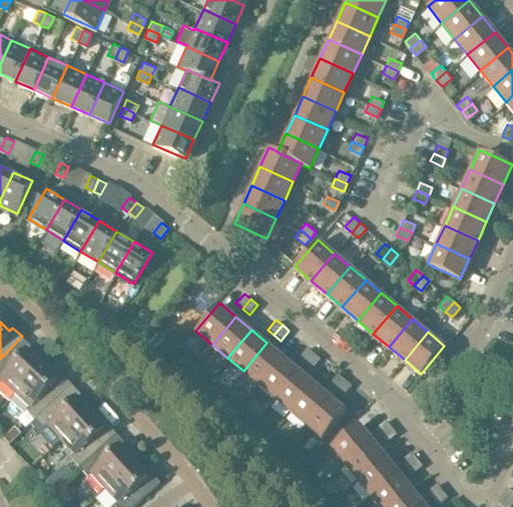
[(31,345),(22,336),(0,359),(0,379),(1,378),(15,391),(42,362),(28,349),(31,345)]
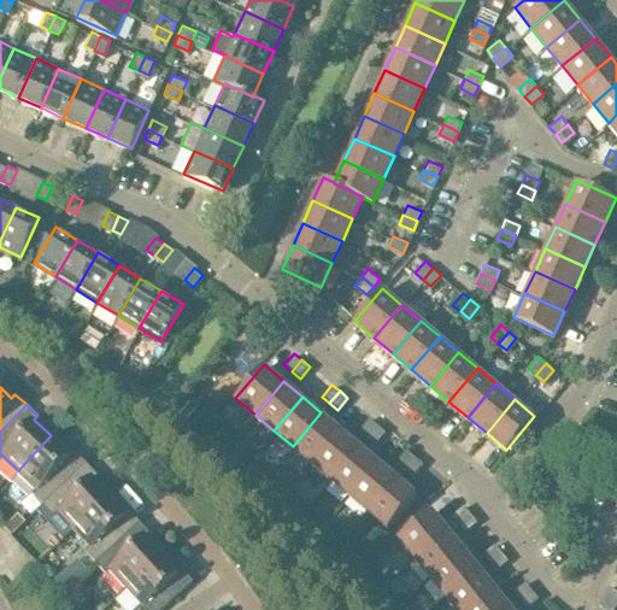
[(340,429),(321,412),(293,446),(311,462),(340,429)]
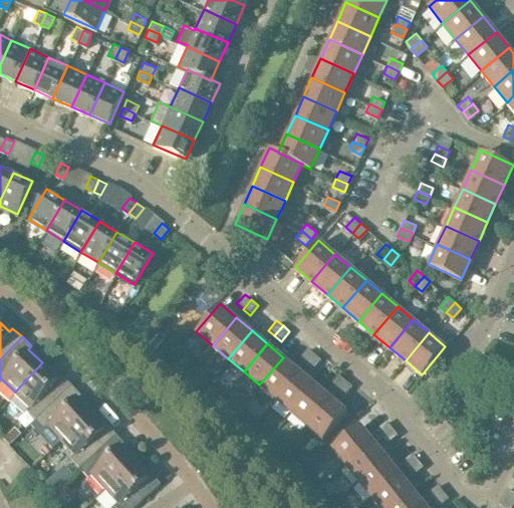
[(314,352),(307,346),(299,356),(305,362),(314,352)]
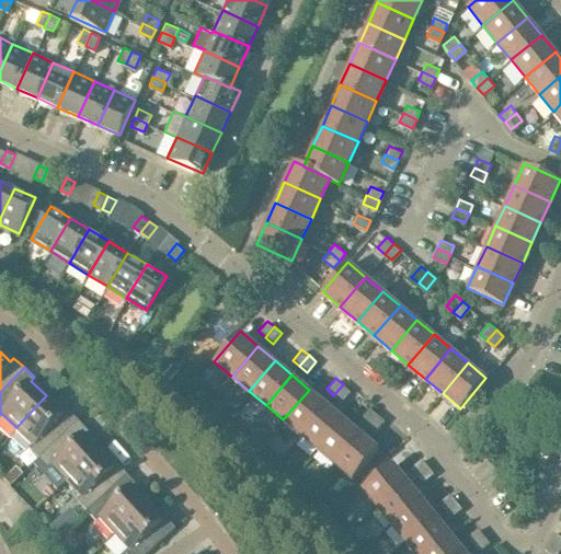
[(333,395),(341,401),(350,390),(343,384),(333,395)]
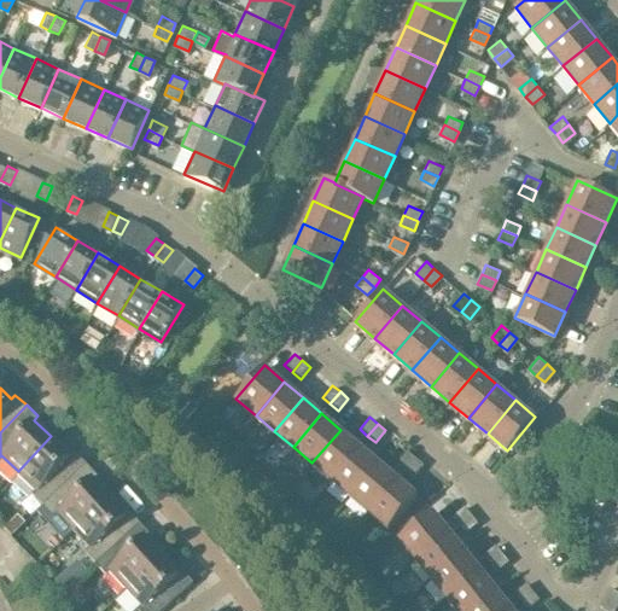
[(359,446),(340,430),(312,463),(331,478),(359,446)]
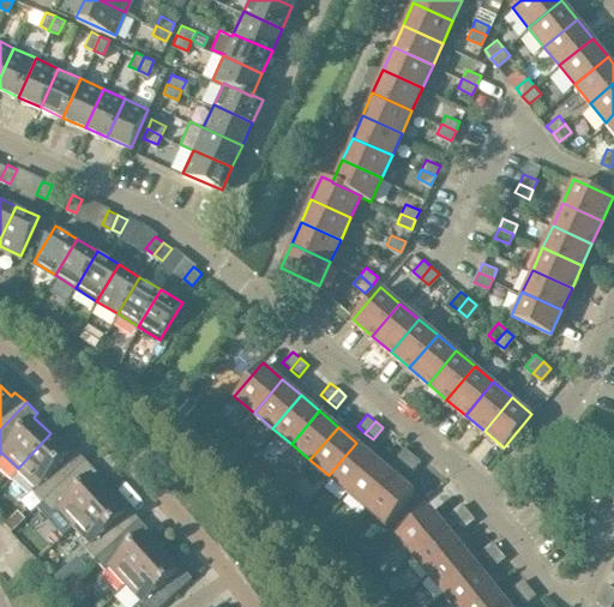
[(67,450),(50,433),(18,468),(35,484),(31,488),(43,499),(85,457),(72,445),(67,450)]
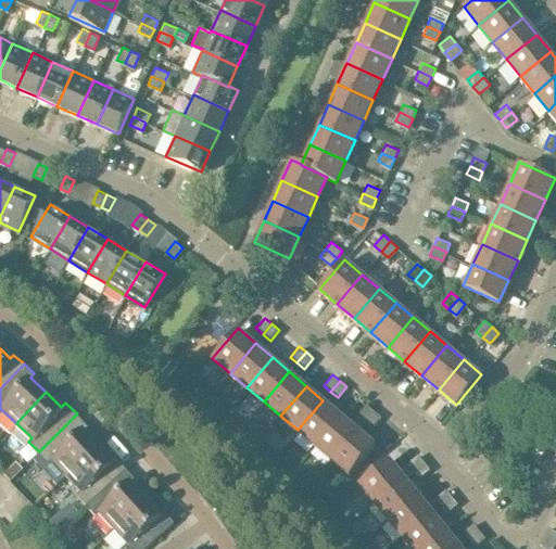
[(340,415),(323,400),(298,430),(315,444),(340,415)]
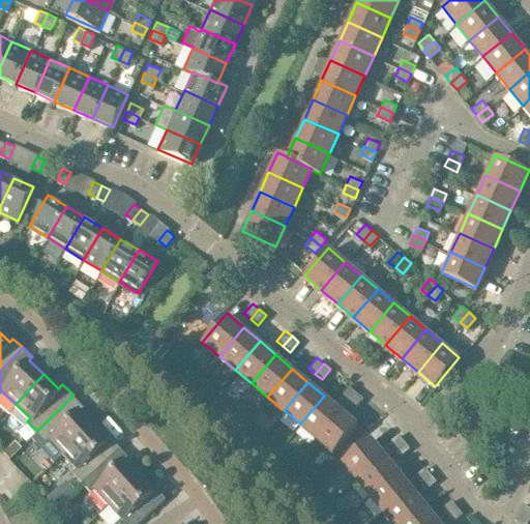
[(356,390),(349,384),(341,395),(347,401),(356,390)]
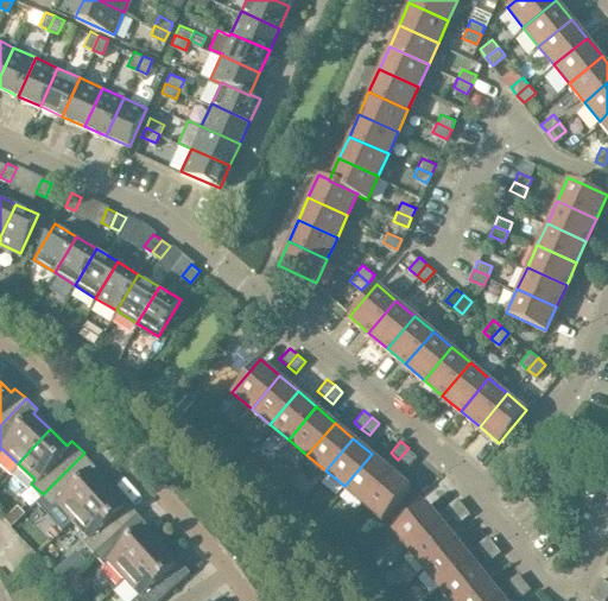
[(398,460),(406,466),(416,455),(409,448),(398,460)]
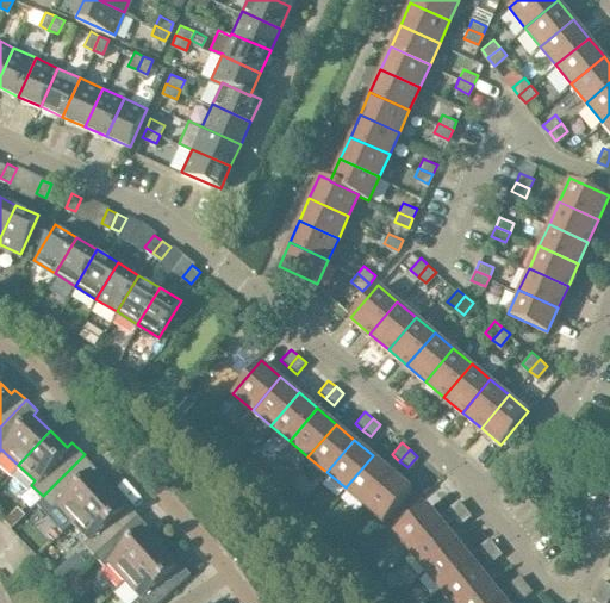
[(97,467),(85,454),(43,496),(53,507),(57,503),(73,520),(107,489),(92,472),(97,467)]
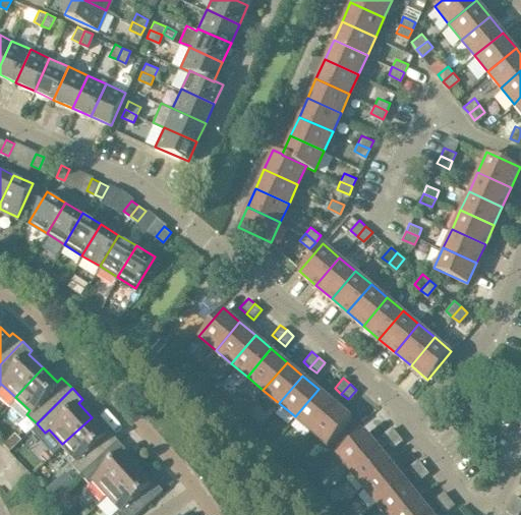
[(335,402),(319,389),(295,416),(310,431),(335,402)]
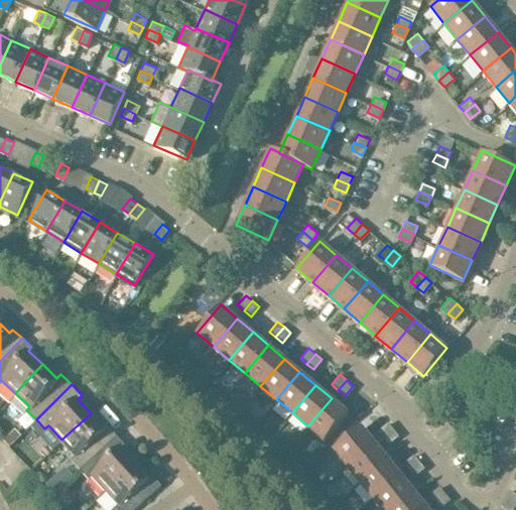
[(307,426),(325,440),(348,412),(332,398),(307,426)]
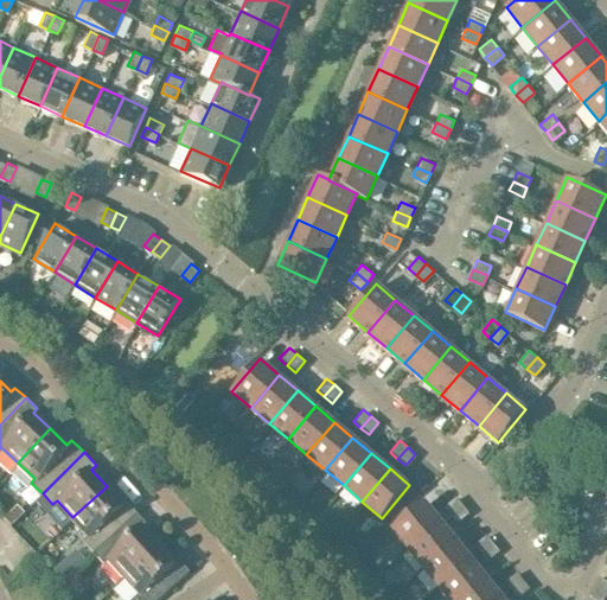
[(122,504),(107,486),(72,517),(88,535),(83,538),(94,550),(136,511),(127,499),(122,504)]
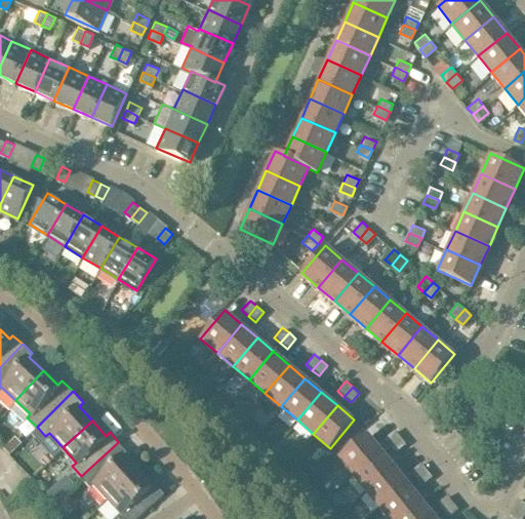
[(400,435),(395,428),(385,437),(390,443),(400,435)]
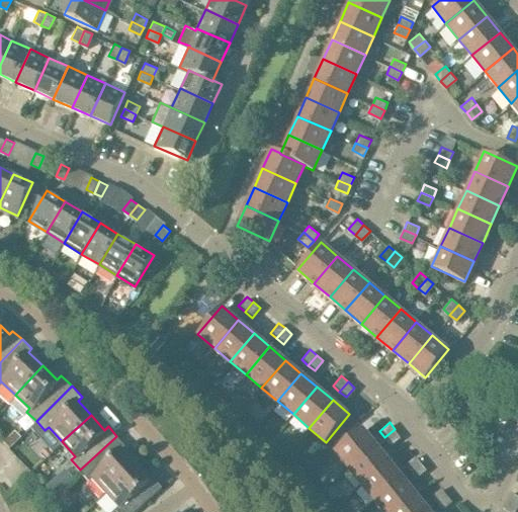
[(376,444),(362,427),(334,450),(348,467),(376,444)]
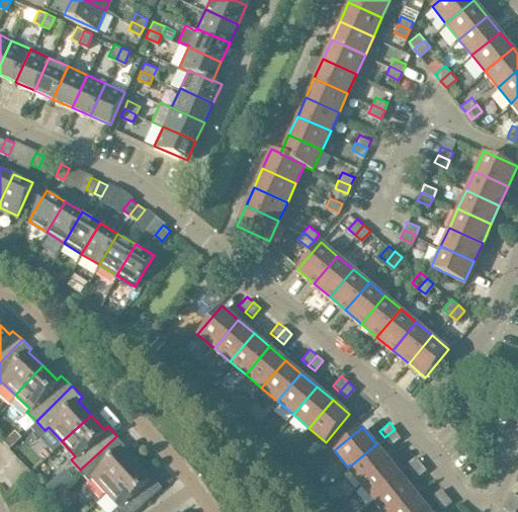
[(14,429),(2,441),(9,447),(21,435),(14,429)]
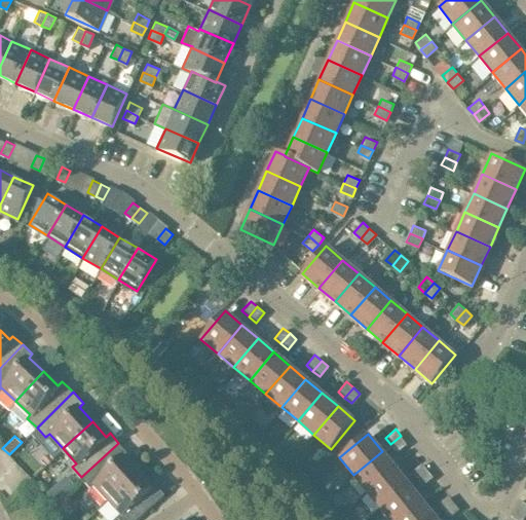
[(406,443),(401,436),(390,444),(396,451),(406,443)]
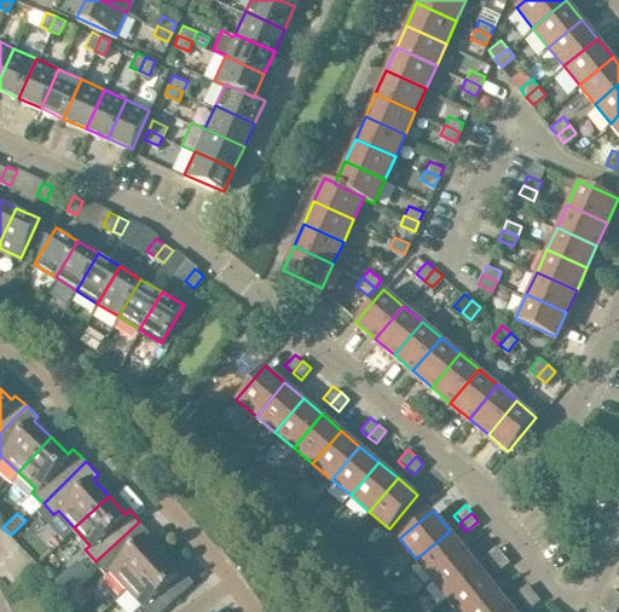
[(150,532),(139,521),(96,561),(106,573),(110,569),(126,587),(162,554),(145,537),(150,532)]
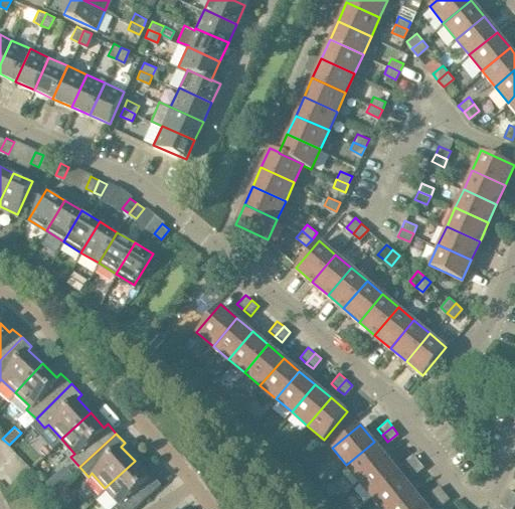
[(387,458),(374,442),(346,465),(359,481),(387,458)]
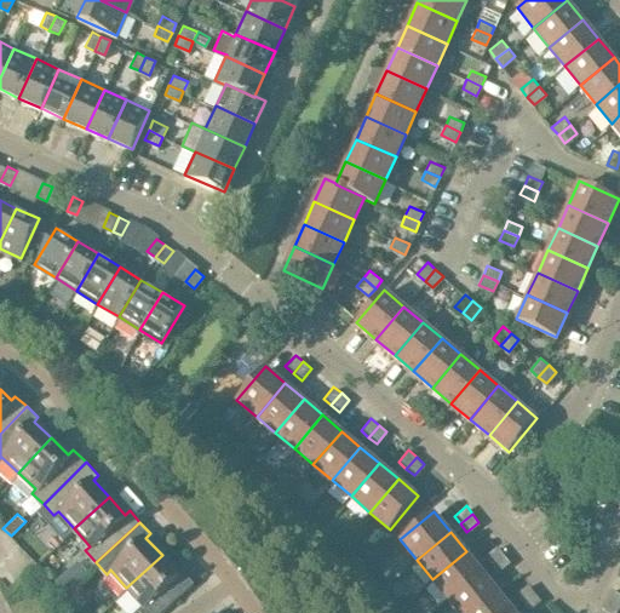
[(504,553),(497,544),(484,554),(492,562),(504,553)]
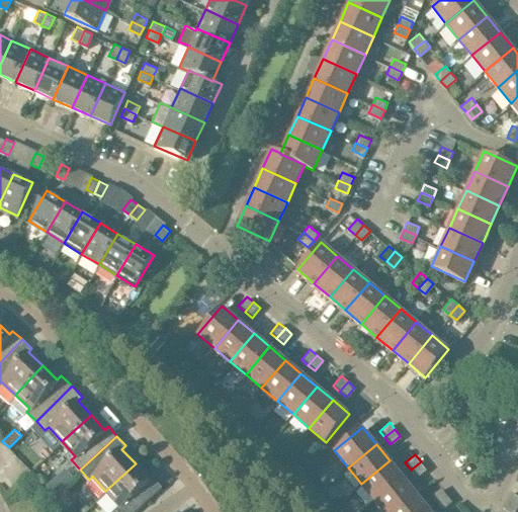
[(403,477),(390,460),(361,484),(373,500),(403,477)]
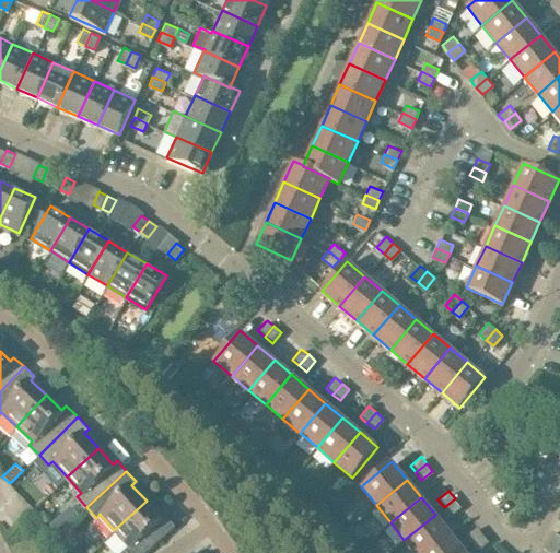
[(450,515),(461,506),(455,498),(444,507),(450,515)]
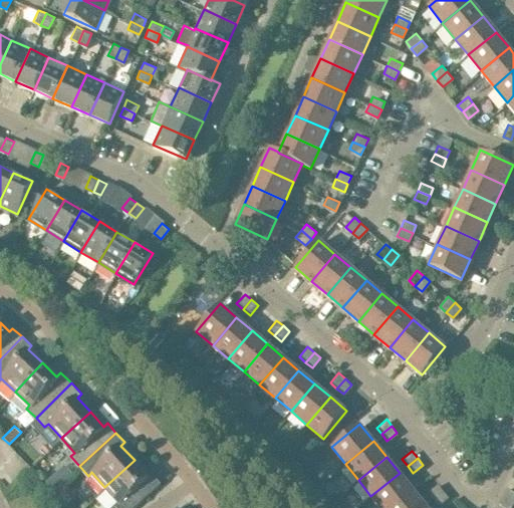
[(148,475),(135,460),(104,487),(117,501),(113,504),(116,507),(131,507),(160,482),(151,471),(148,475)]
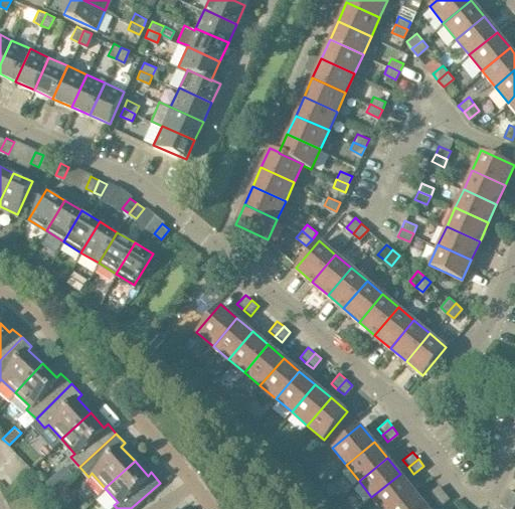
[(54,474),(45,481),(53,489),(61,482),(54,474)]
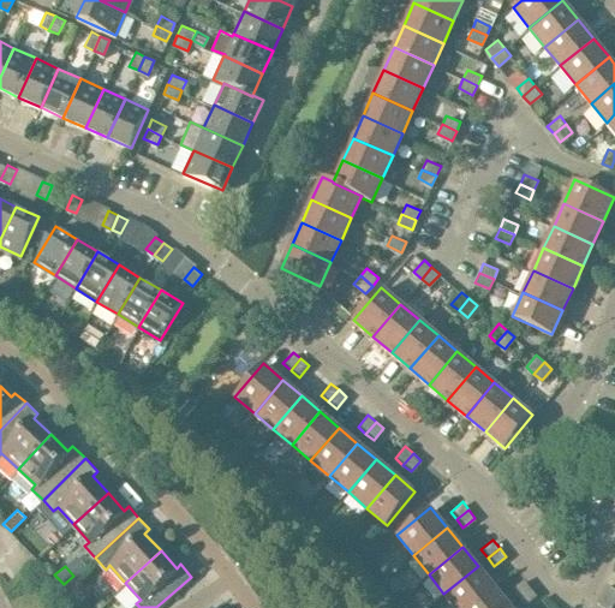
[(464,607),(493,585),(478,566),(443,594),(455,607),(464,607)]
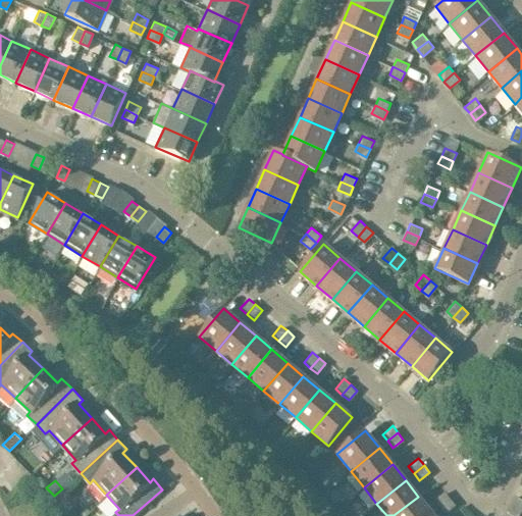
[(450,497),(445,491),(434,499),(439,506),(450,497)]
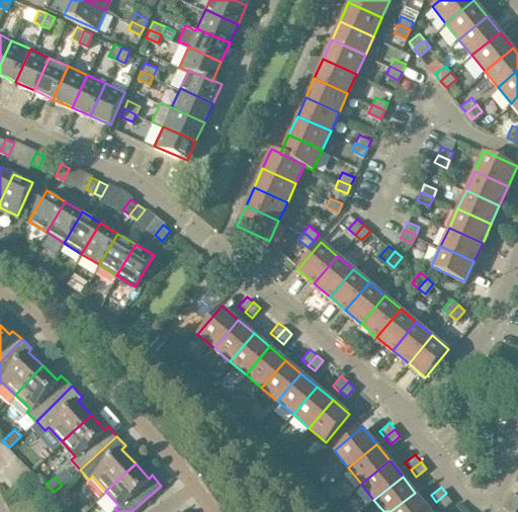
[(517,503),(517,494),(511,490),(507,498),(517,503)]
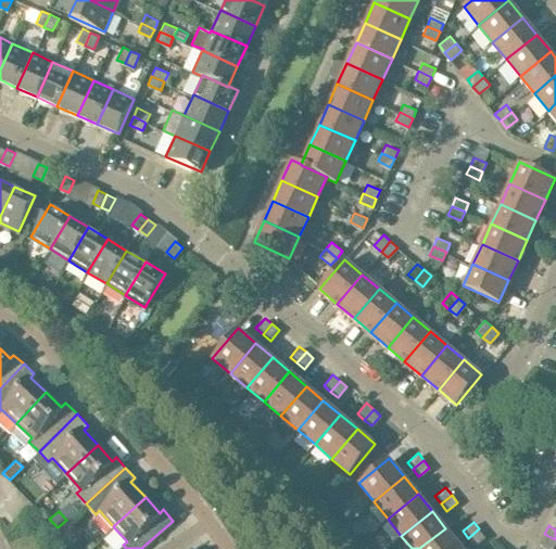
[(454,548),(459,546),(445,528),(419,548),(454,548)]
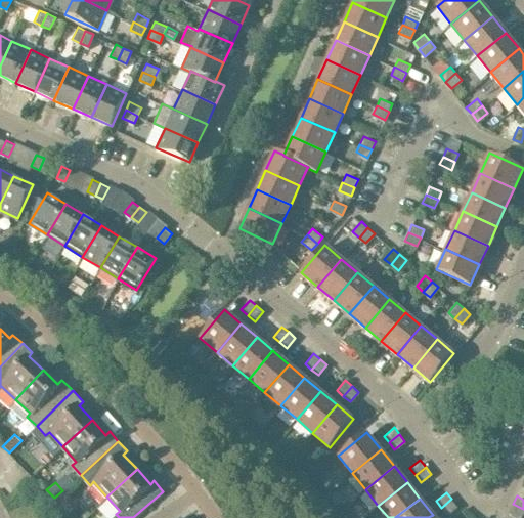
[(441,508),(447,514),(457,506),(451,499),(441,508)]
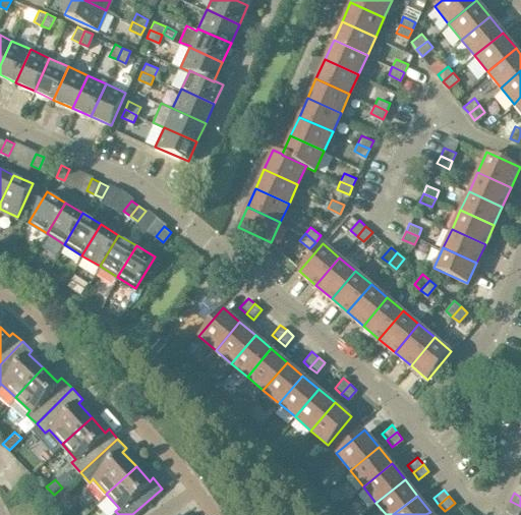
[(69,508),(75,514),(82,507),(76,501),(69,508)]
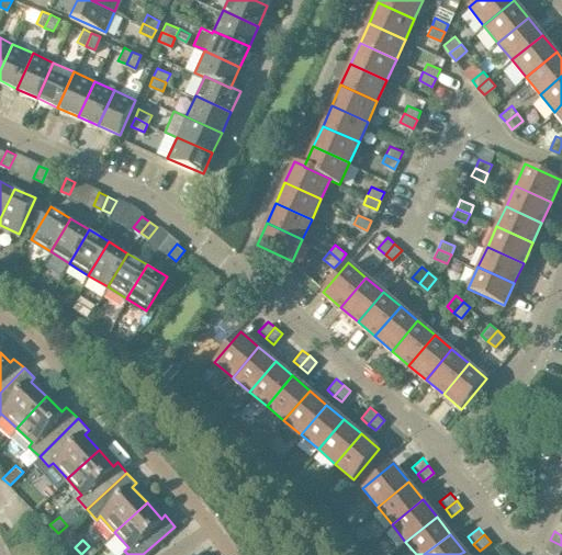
[(561,546),(561,545),(550,540),(546,547),(558,554),(561,546)]
